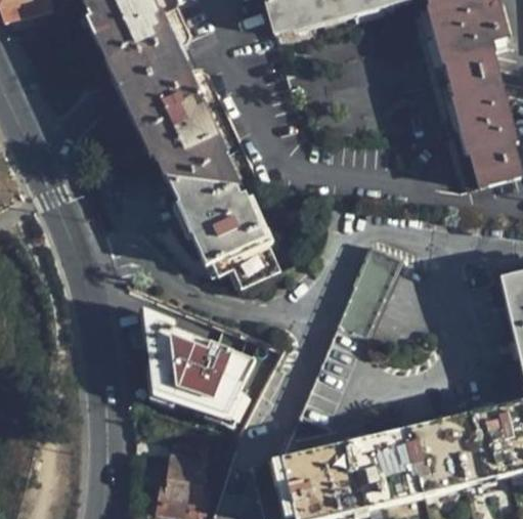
[(0,0),(7,19),(53,9),(50,0),(0,0)]
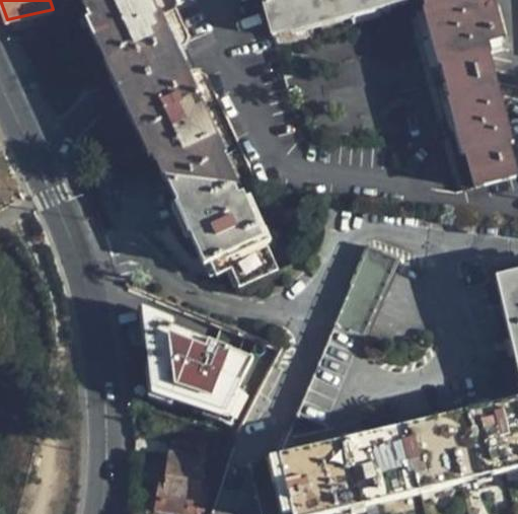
[(162,149),(174,175),(235,184),(148,0),(84,0),(156,152),(162,149)]
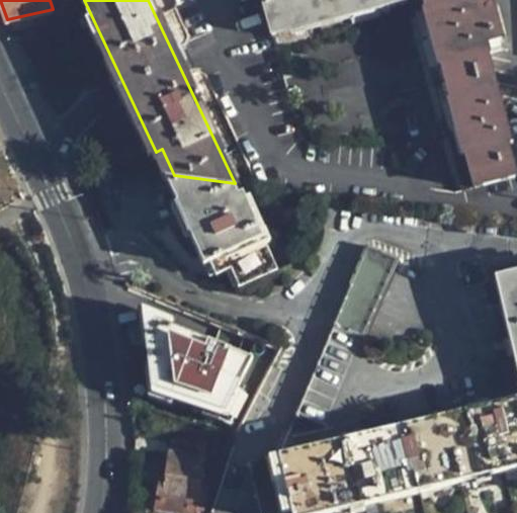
[(263,0),(272,30),(382,0),(424,0),(476,182),(515,172),(479,40),(502,34),(493,0),(488,0),(469,4),(468,0),(263,0)]
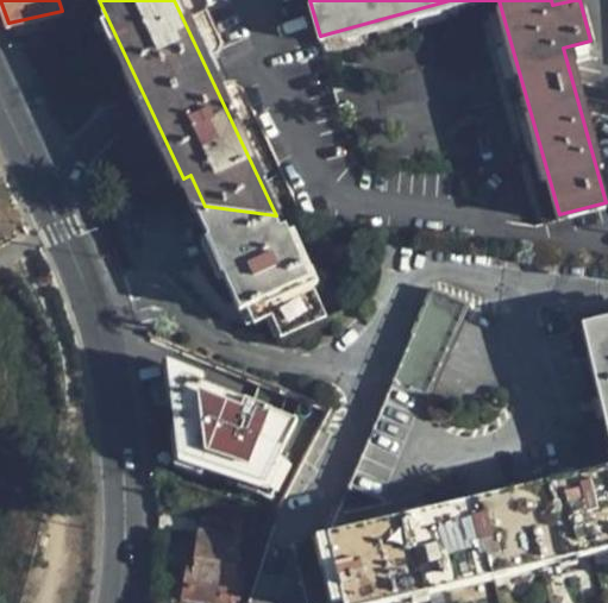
[(190,203),(195,205),(205,206),(190,175),(183,178),(179,181),(190,203)]
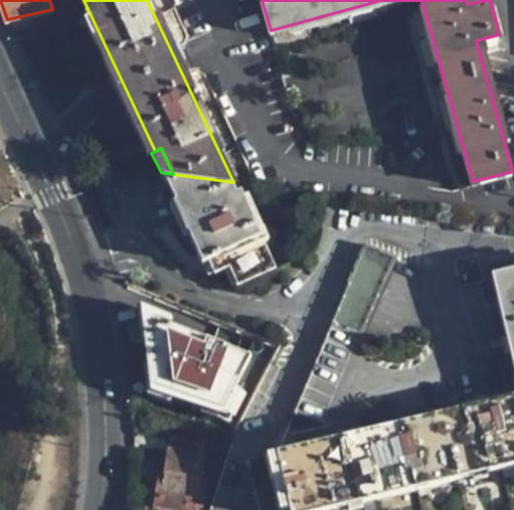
[(173,174),(165,173),(176,196),(182,194),(173,174)]
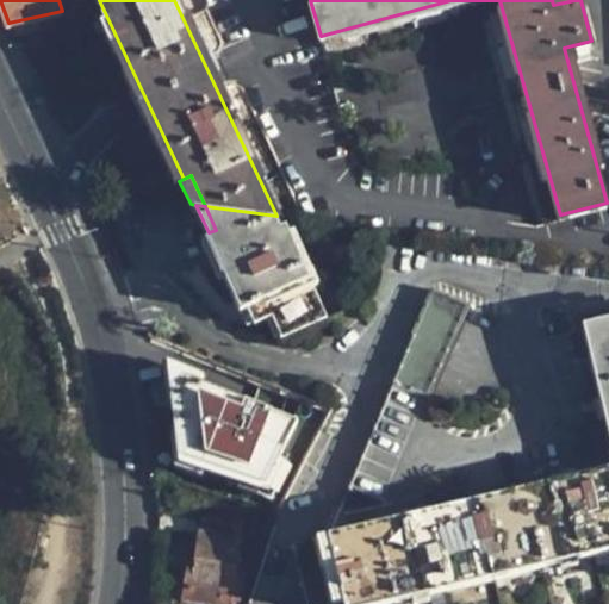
[(280,224),(277,216),(205,206),(216,230),(209,232),(205,235),(240,309),(247,305),(254,321),(272,312),(283,334),(327,313),(286,223),(280,224)]
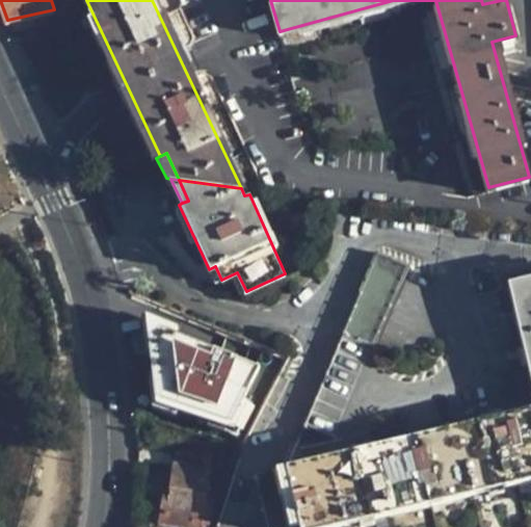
[(408,261),(377,247),(340,337),(303,420),(336,432),(408,261)]
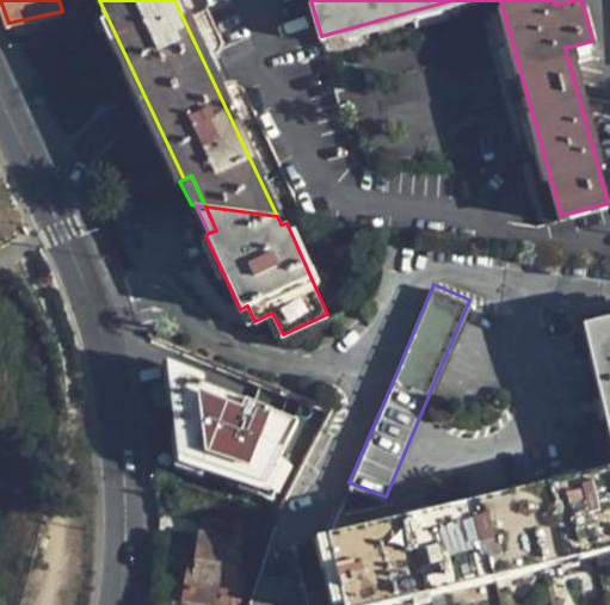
[(609,463),(327,531),(345,604),(365,604),(609,545),(609,314),(584,321),(609,431),(609,463)]
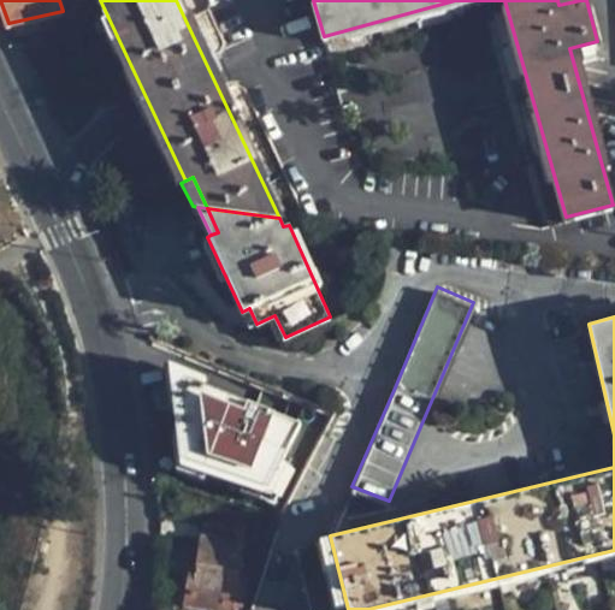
[(182,430),(190,432),(197,395),(189,392),(182,430)]
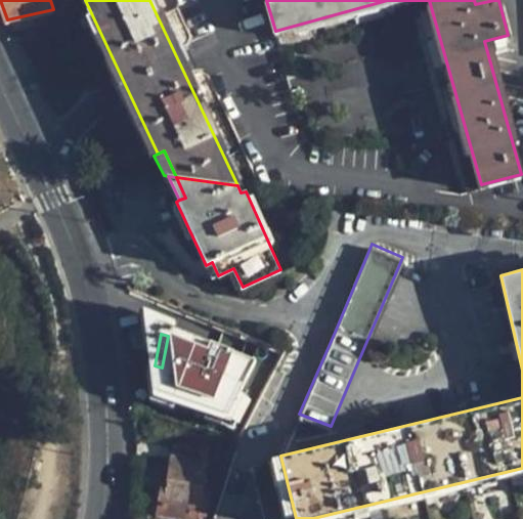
[(217,347),(168,336),(162,368),(166,369),(165,382),(206,391),(217,347)]
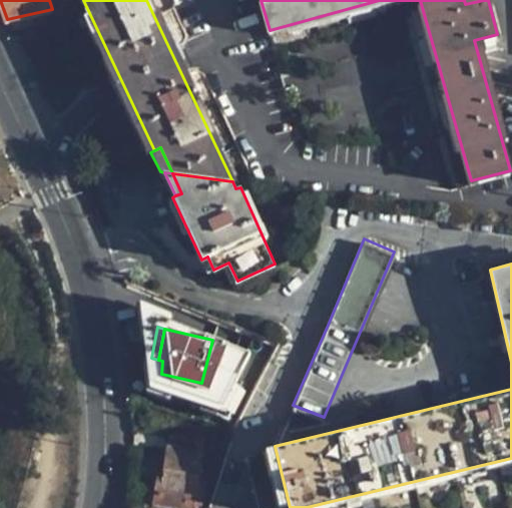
[(166,441),(164,459),(163,468),(157,468),(154,490),(160,490),(159,500),(202,507),(205,484),(198,482),(204,432),(170,427),(169,441),(166,441)]
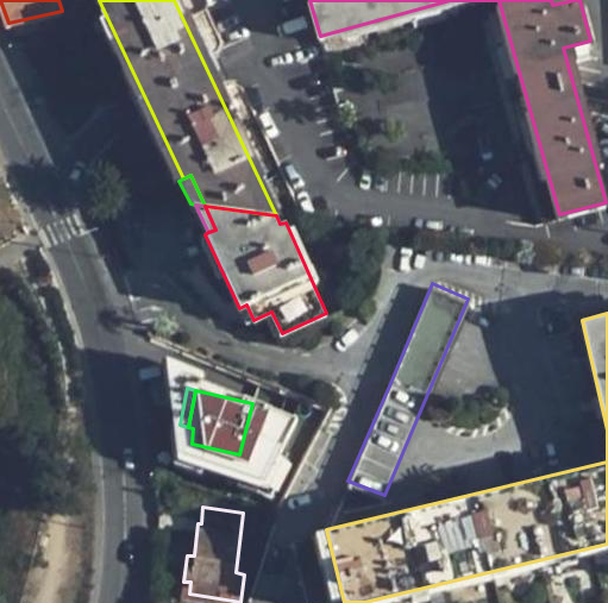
[(308,602),(344,602),(326,529),(293,538),(308,602)]
